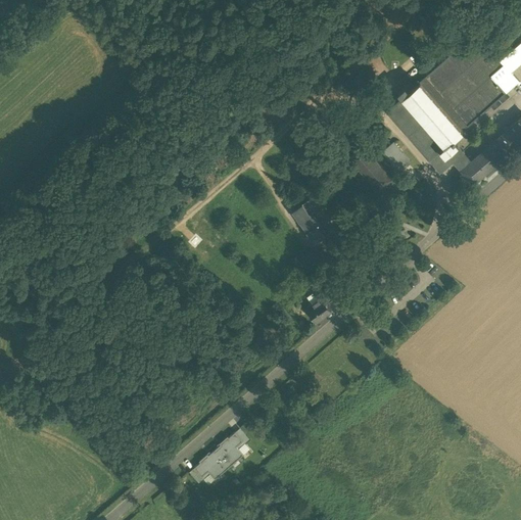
[(454,52),(418,84),(461,133),(505,95),(496,86),(489,79),(504,66),(500,61),(475,34),(454,52)]
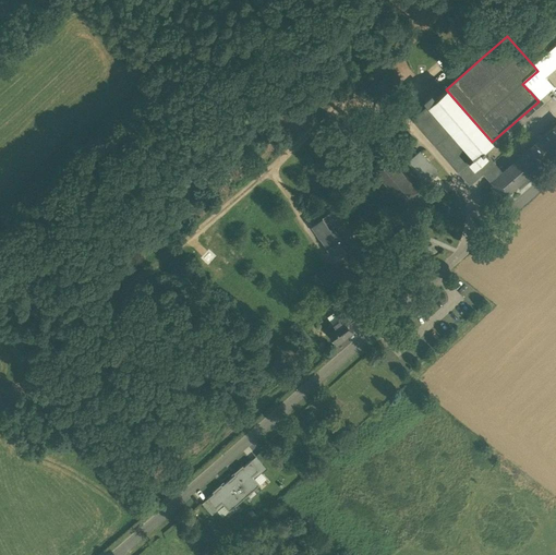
[(555,45),(533,65),(538,71),(522,84),(530,92),(543,79),(555,68),(555,45)]
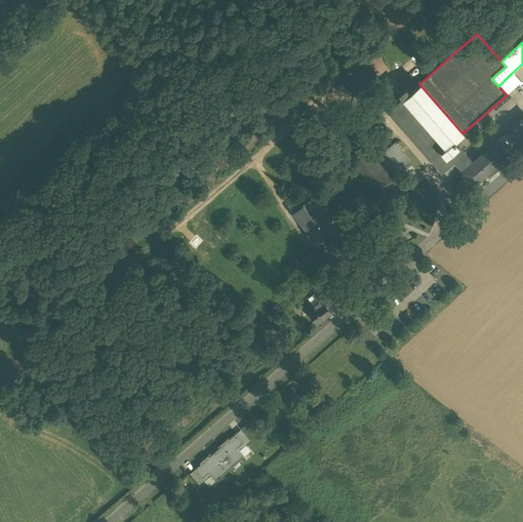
[(511,74),(498,86),(507,95),(519,84),(511,74)]
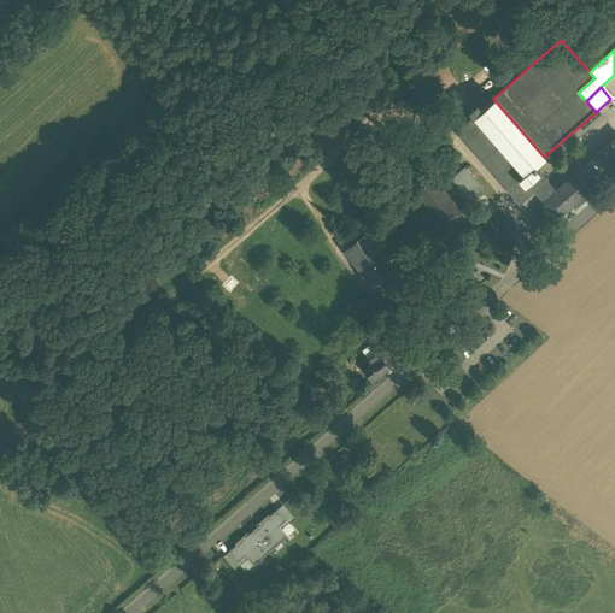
[(440,95),(434,100),(439,106),(445,101),(440,95)]
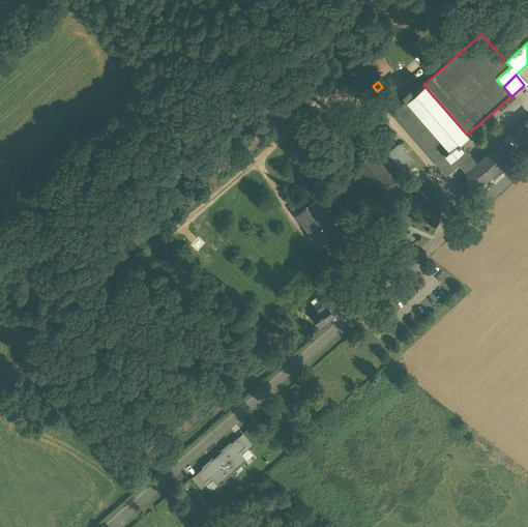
[(423,85),(421,83),(419,85),(420,87),(413,94),(409,89),(402,95),(406,100),(390,114),(444,176),(457,165),(467,156),(458,146),(461,144),(459,142),(467,135),(423,85)]
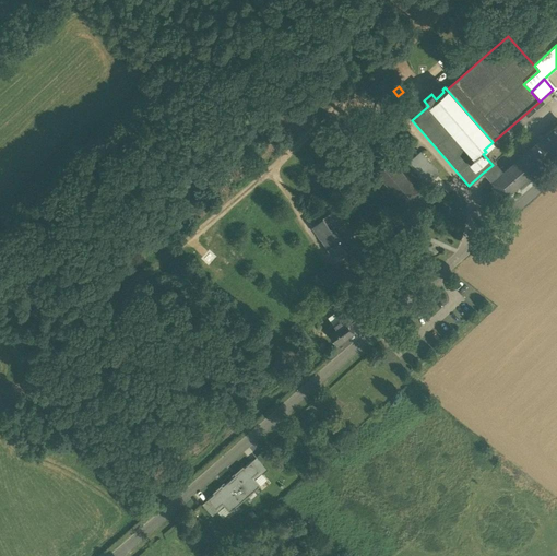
[(556,125),(519,160),(532,175),(556,152),(556,125)]
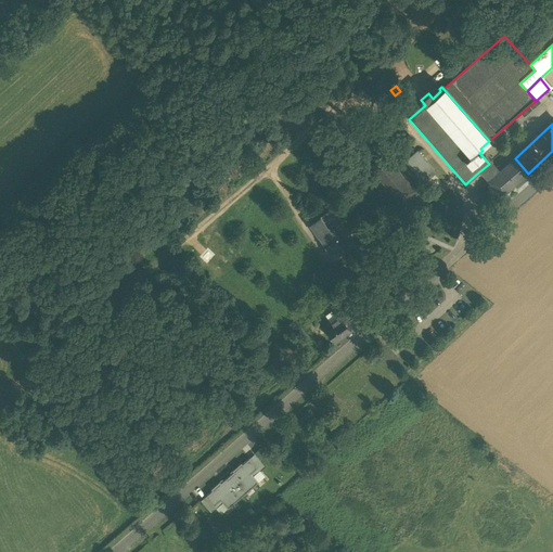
[(434,175),(414,153),(403,163),(422,184),(434,175)]
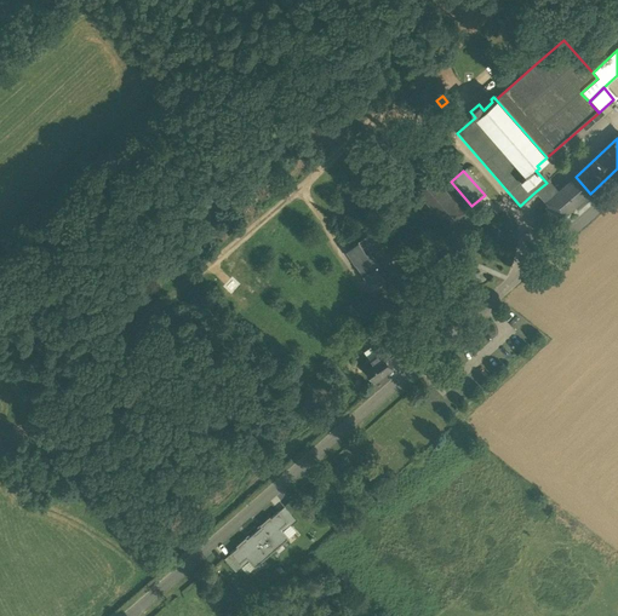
[(463,213),(428,174),(412,189),(446,228),(463,213)]
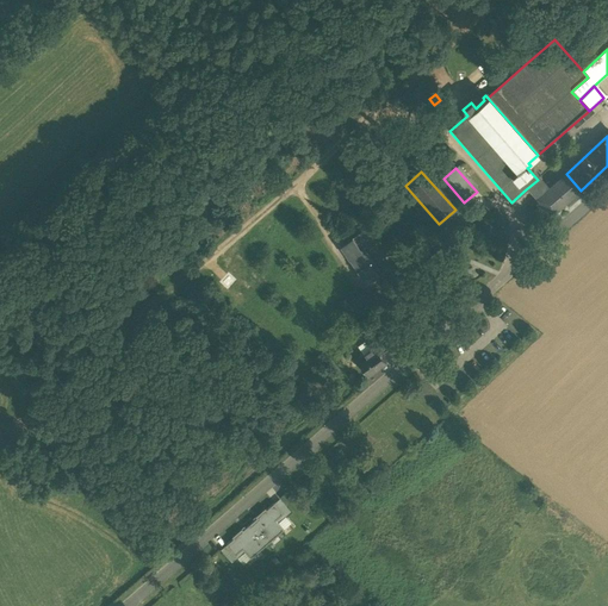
[(547,191),(535,200),(550,217),(581,191),(566,174),(547,191)]
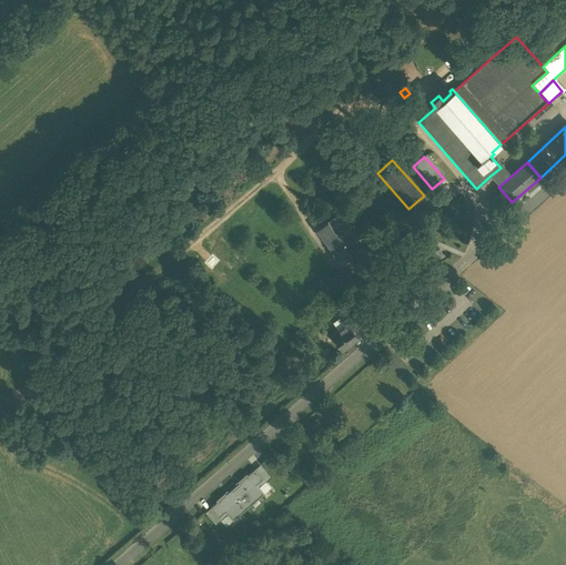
[(501,168),(489,177),(498,187),(509,178),(501,168)]
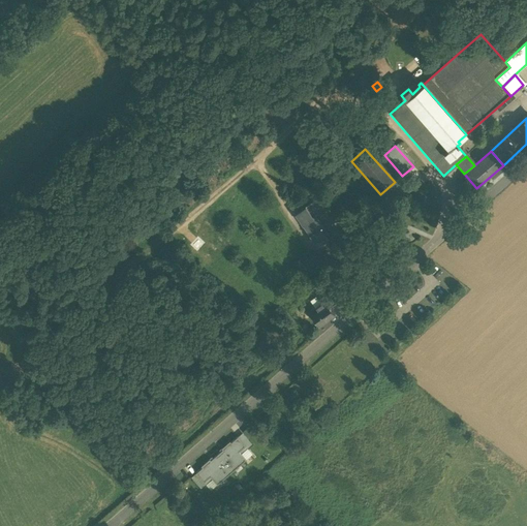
[(337,235),(314,203),(304,210),(326,242),(337,235)]
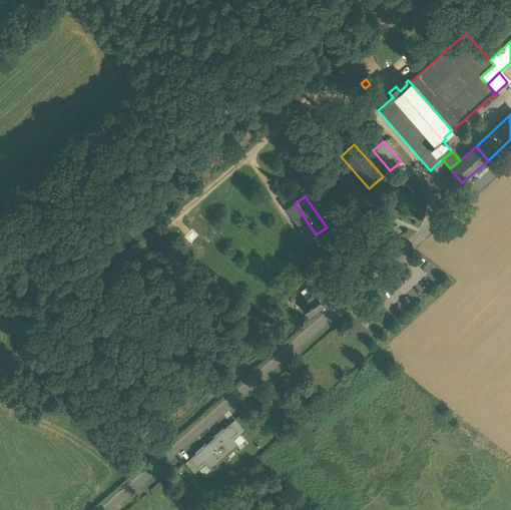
[(316,234),(295,203),(285,210),(295,223),(294,224),(296,227),(297,226),(307,241),(316,234)]
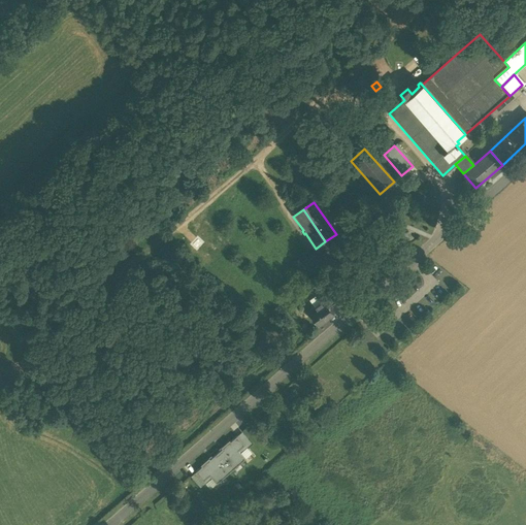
[(333,306),(325,293),(318,298),(323,304),(327,310),(333,306)]
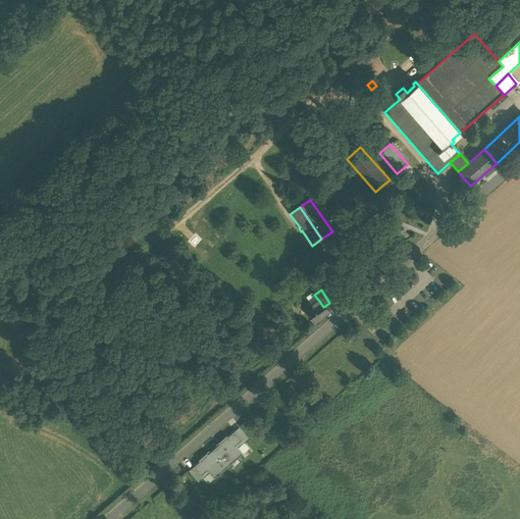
[(319,301),(304,311),(313,325),(319,321),(323,318),(328,315),(323,307),(319,301)]
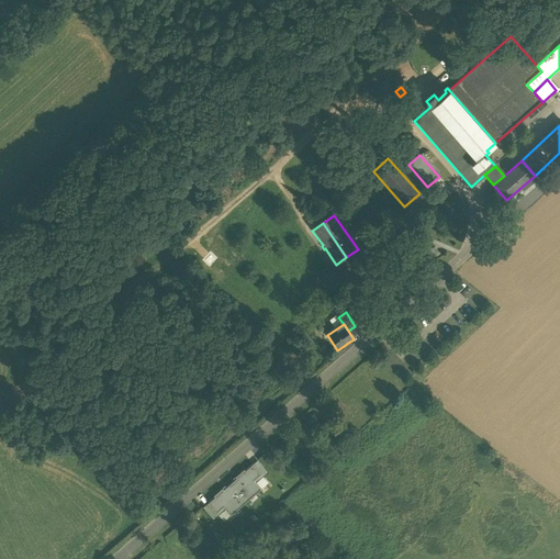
[(256,462),(250,467),(258,477),(264,472),(256,462)]
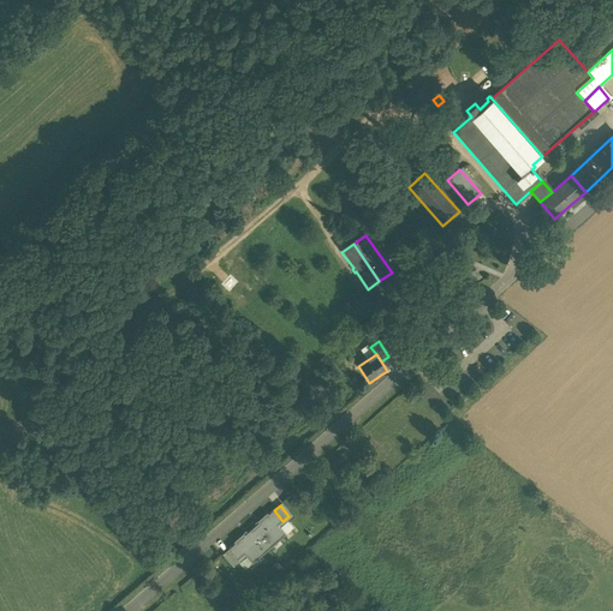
[(283,521),(274,510),(250,532),(267,551),(285,535),(277,527),(283,521)]
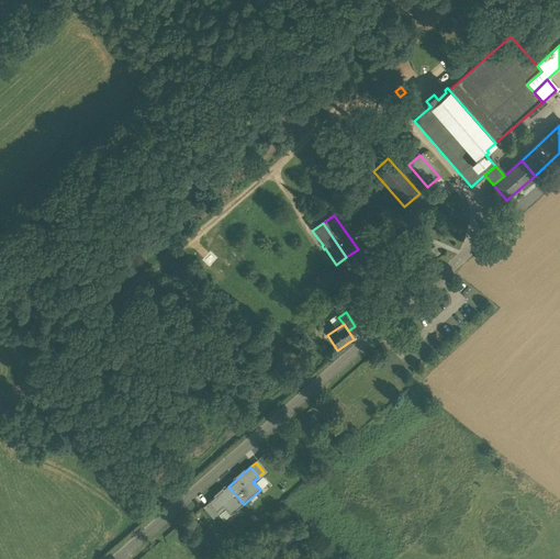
[(228,487),(206,505),(215,514),(222,509),(230,517),(244,504),(228,487)]
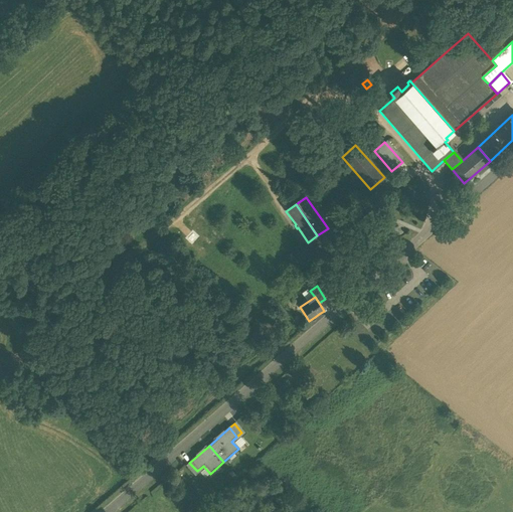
[(197,471),(189,463),(184,467),(192,476),(197,471)]
